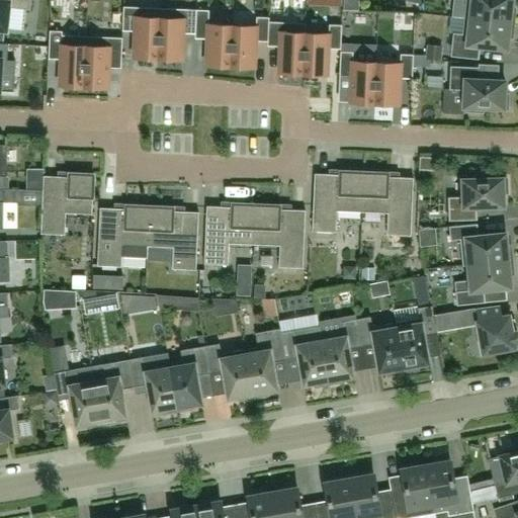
[(0,0),(0,29),(6,30),(7,28),(23,30),(25,9),(30,10),(31,0),(0,0)]
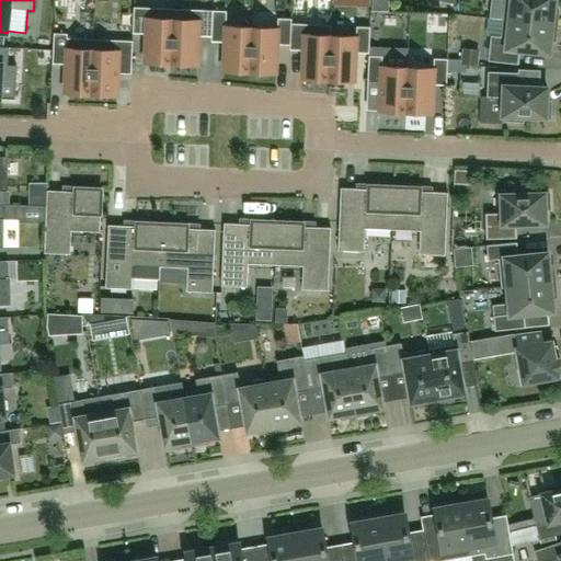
[(505,0),(503,20),(557,25),(558,10),(554,9),(554,0),(505,0)]
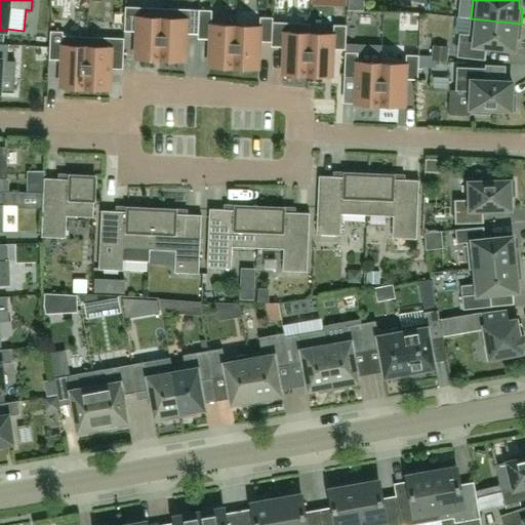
[(136,32),(135,58),(160,59),(162,8),(125,7),(124,32),(136,32)]
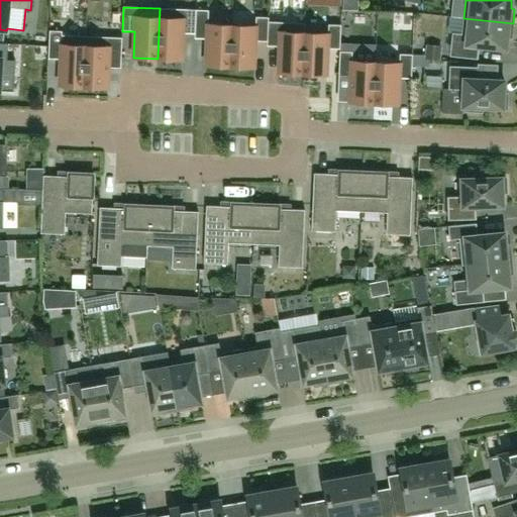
[(183,33),(195,34),(196,10),(160,8),(158,59),(182,60),(183,33)]
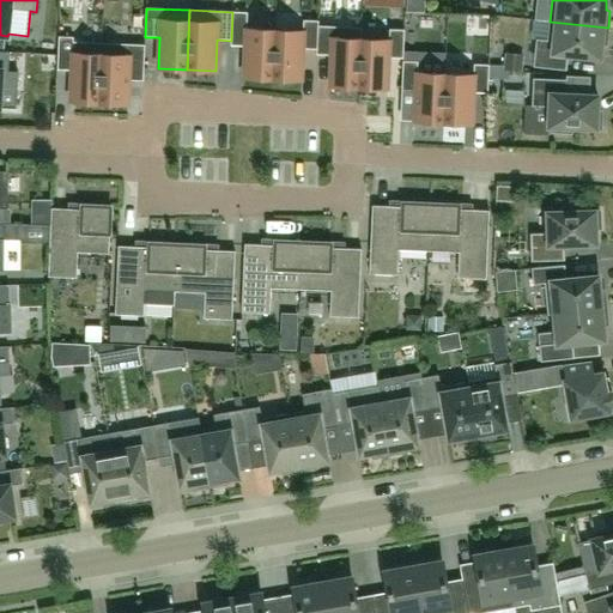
[(232,12),(231,41),(231,46),(246,47),(244,78),(273,79),(274,30),(247,29),(248,12),(232,12)]
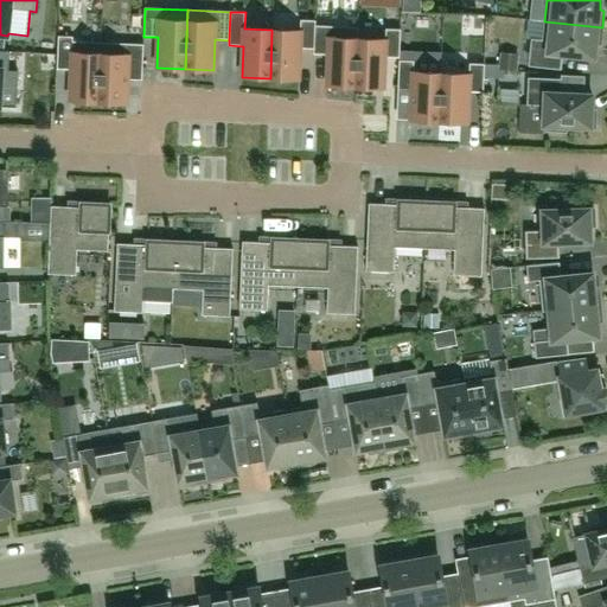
[(314,49),(315,26),(315,20),(301,20),(300,31),(272,30),(270,78),(298,80),(299,80),(300,49),(314,49)]
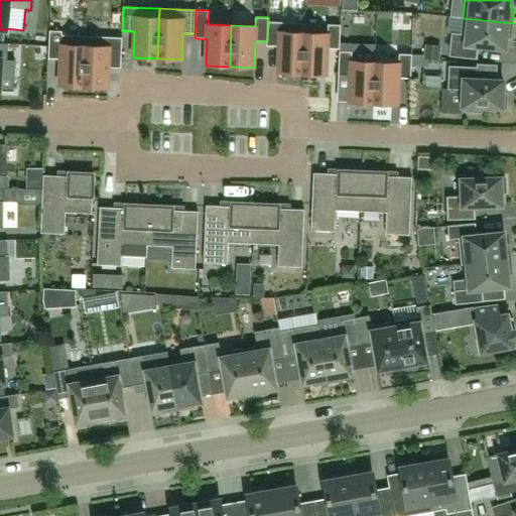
[(510,37),(512,23),(463,18),(462,34),(452,33),(449,56),(477,58),(478,47),(505,49),(507,37),(510,37)]
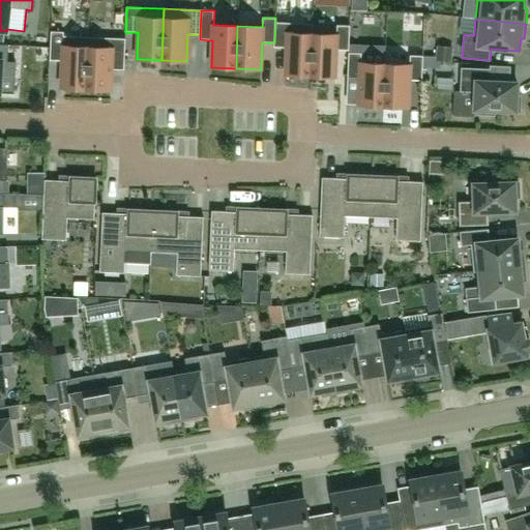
[(286,75),(310,76),(312,24),(275,23),(274,42),(274,48),(287,48),(286,75)]
